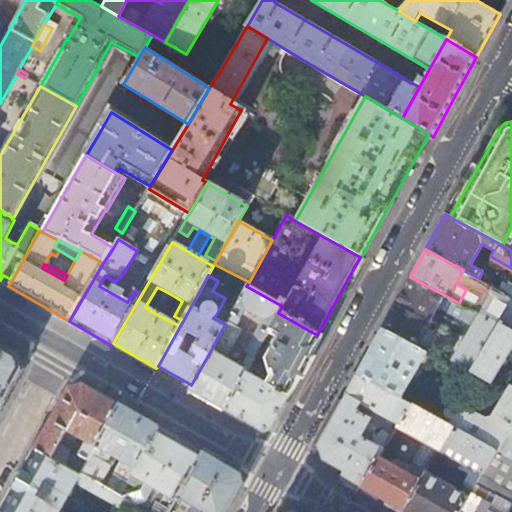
[(416,347),(444,295),(410,277),(385,323),(382,329),(416,347)]
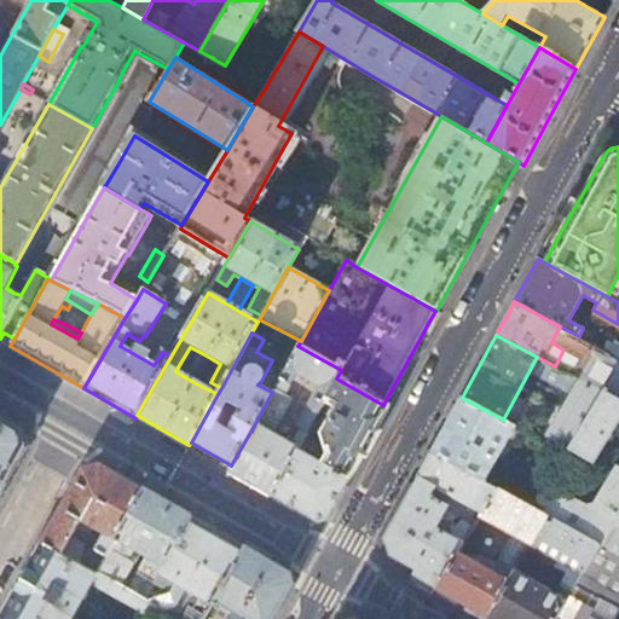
[(618,346),(606,340),(601,348),(618,358),(618,346)]
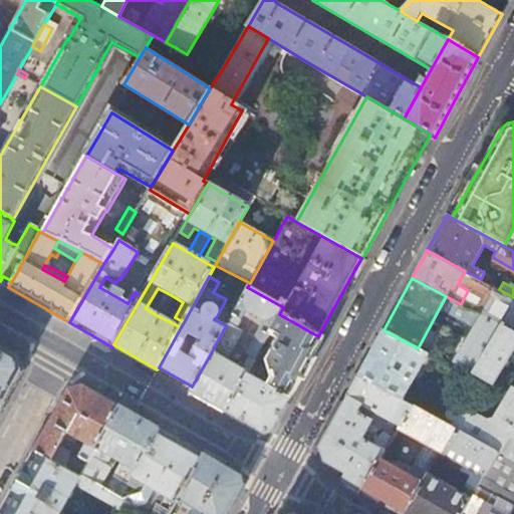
[(268,333),(279,314),(283,307),(247,287),(231,316),(238,320),(244,311),(263,321),(258,331),(266,336),(268,333)]
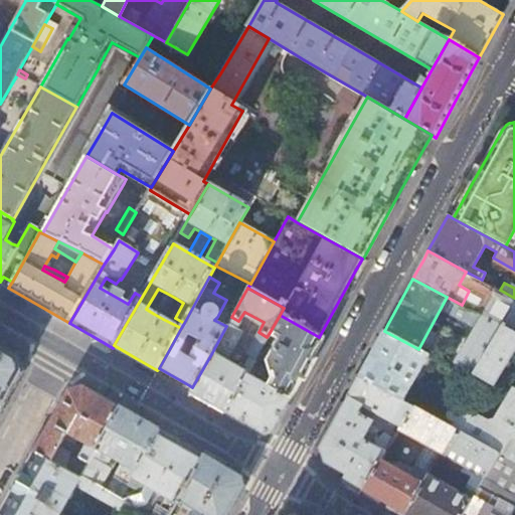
[(166,293),(154,314),(163,319),(175,298),(166,293)]
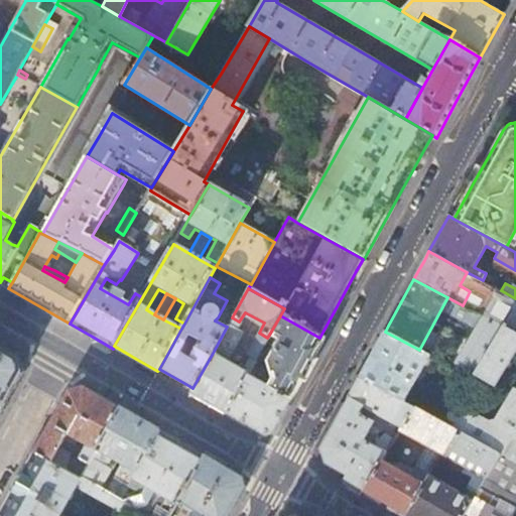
[(319,338),(280,315),(269,335),(280,341),(268,364),(274,380),(270,388),(292,401),(312,363),(325,341),(319,338)]
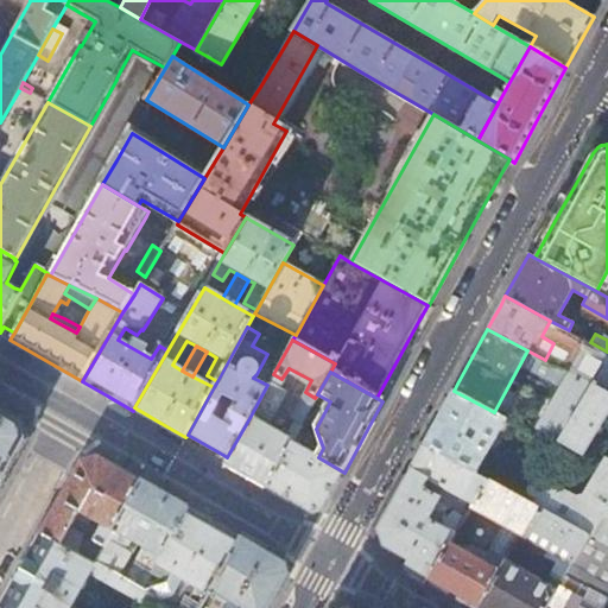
[(537,428),(561,441),(591,385),(569,373),(537,428)]
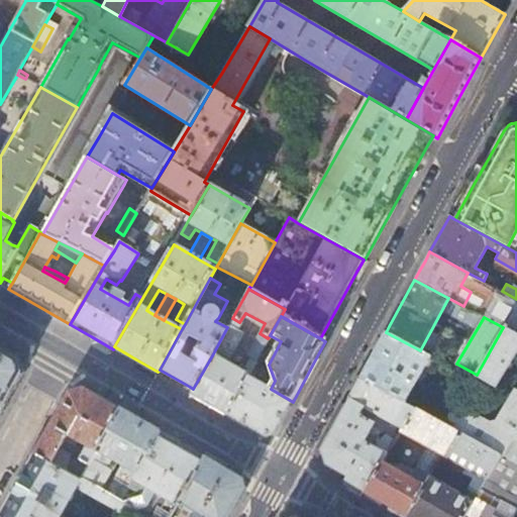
[(235,330),(239,322),(232,318),(227,327),(212,355),(226,363),(241,333),(235,330)]
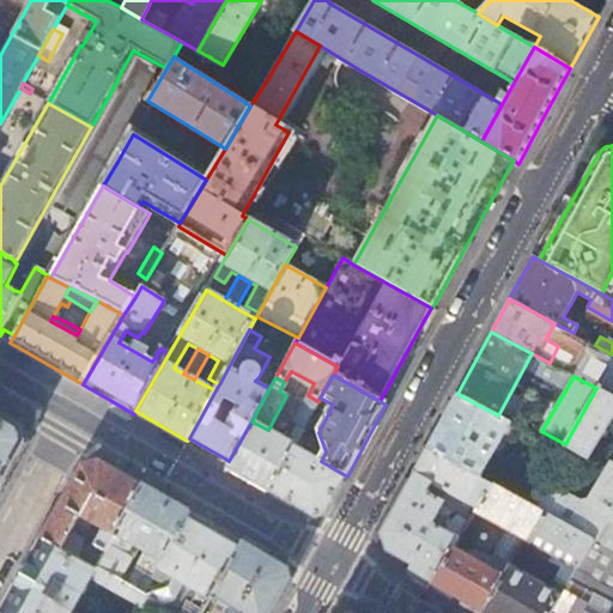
[(612,396),(596,388),(565,444),(564,445),(587,460),(612,414),(612,396)]
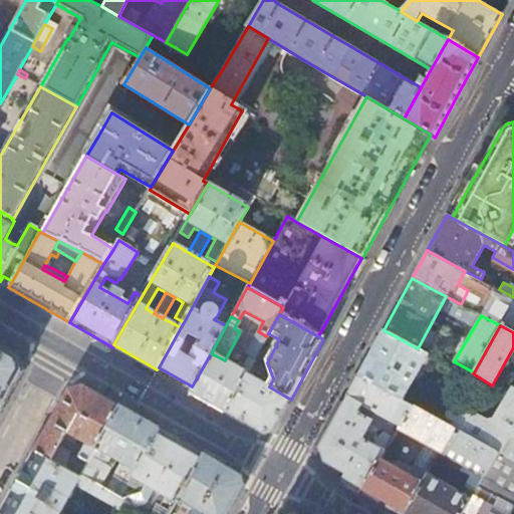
[(418,348),(383,330),(370,353),(358,375),(402,400),(428,353),(418,348)]
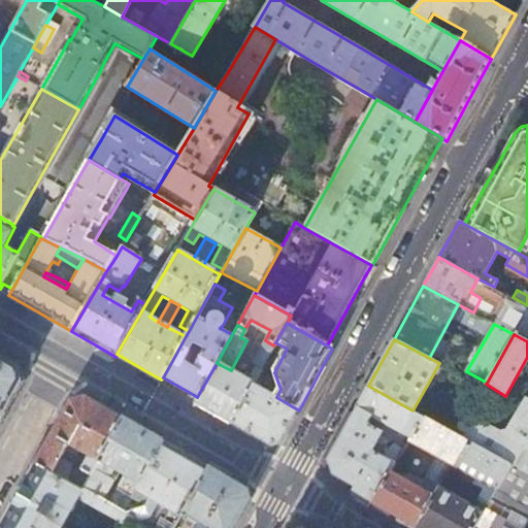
[(262,367),(273,345),(265,340),(254,362),(262,367)]
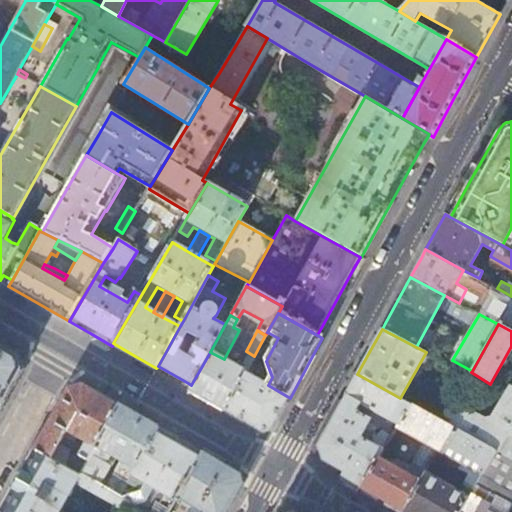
[(9,349),(0,343),(0,408),(3,403),(22,369),(18,354),(9,349)]
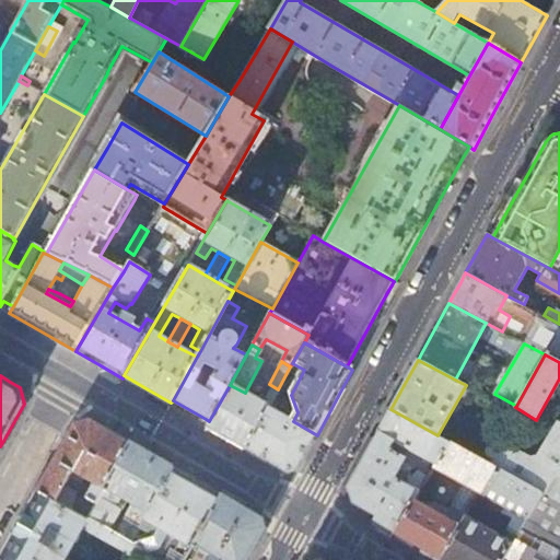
[(245,393),(230,385),(209,421),(207,427),(226,438),(245,448),(268,407),(268,406),(245,393)]
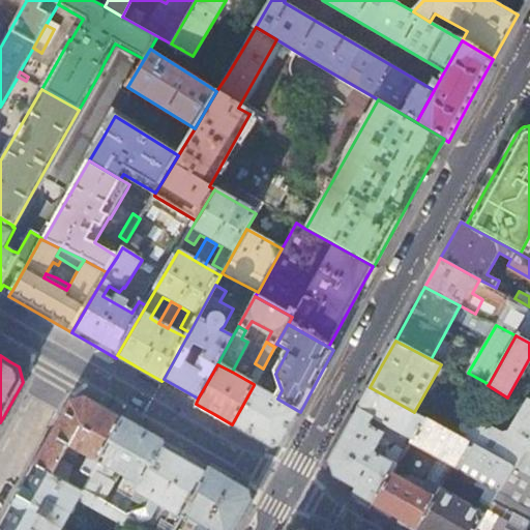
[(257,379),(254,384),(254,385),(260,389),(263,383),(257,379)]
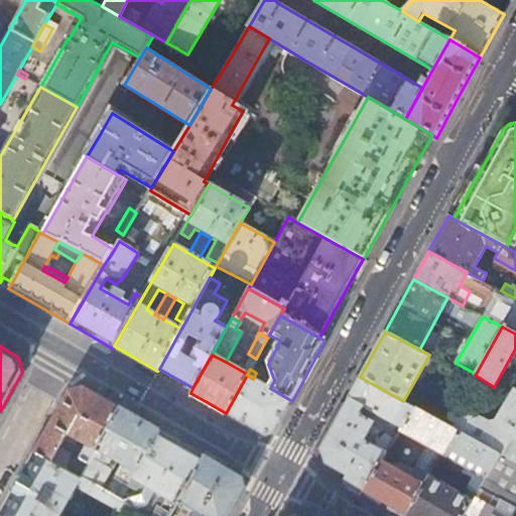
[(446,398),(453,401),(467,375),(461,372),(446,398)]
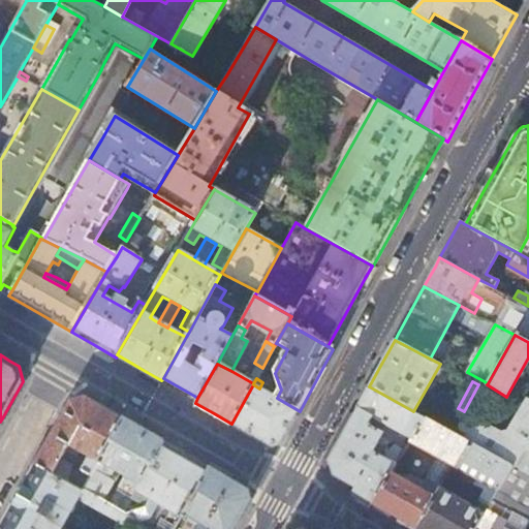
[(259,389),(253,384),(231,424),(271,446),(282,442),(297,415),(300,411),(277,398),(259,389)]
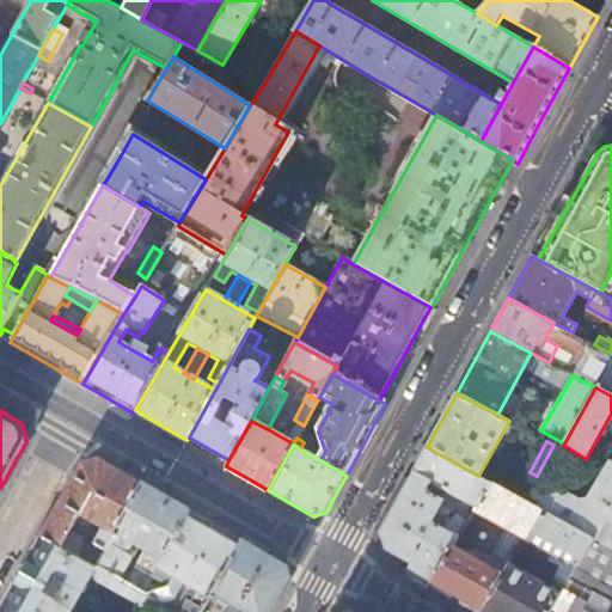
[(427,447),(414,471),(433,482),(477,506),(491,483),(478,476),(427,447)]
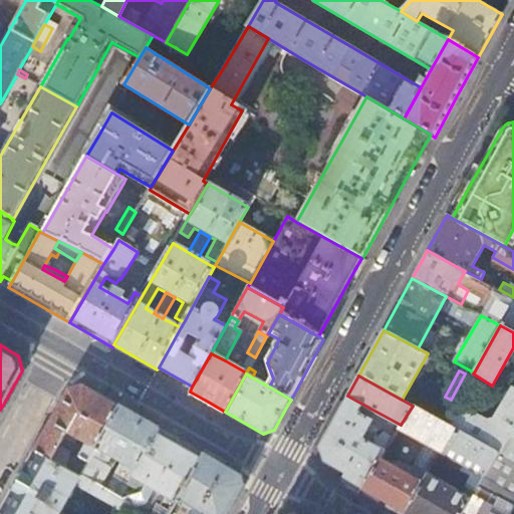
[(47,428),(34,451),(52,461),(61,446),(67,434),(86,445),(80,457),(72,452),(66,469),(79,477),(81,474),(119,407),(100,396),(82,386),(68,390),(47,428)]
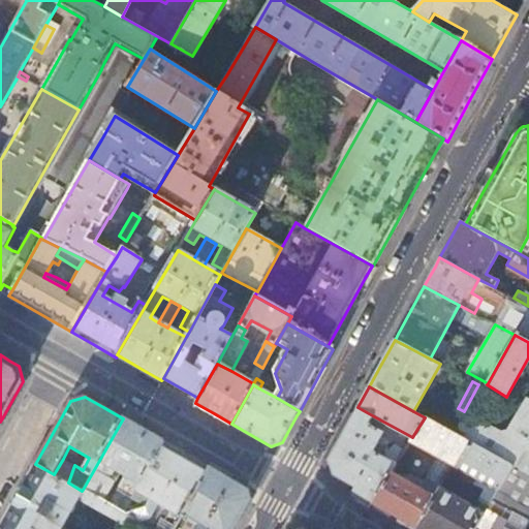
[(460,431),(458,435),(469,441),(512,464),(514,465),(528,439),(528,400),(509,434),(502,435),(463,413),(460,424),(460,431)]
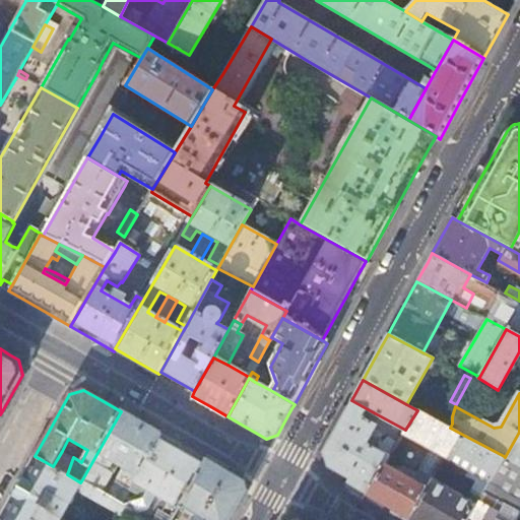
[(368,409),(351,400),(323,452),(327,467),(346,477),(348,479),(345,483),(368,496),(389,459),(390,457),(373,447),(368,445),(379,425),(364,416),(368,409)]
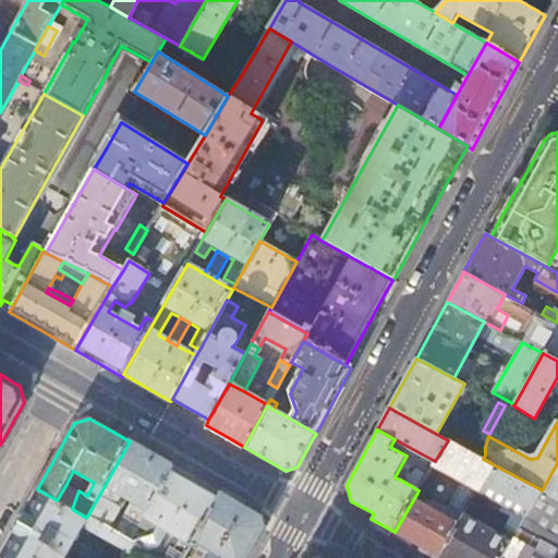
[(483,459),(448,440),(435,461),(433,465),(462,482),(480,490),(495,465),(483,459)]
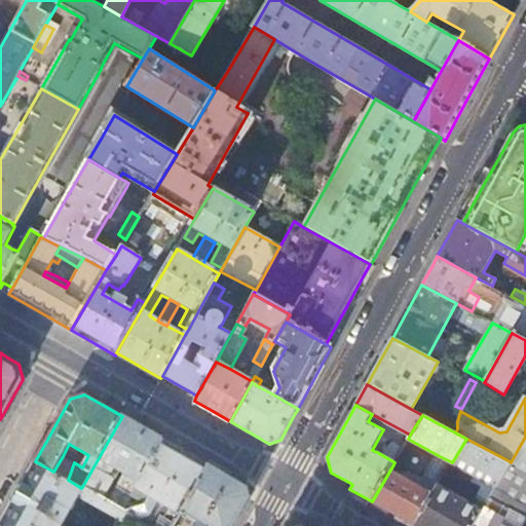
[(135,489),(162,439),(146,429),(122,416),(83,485),(125,509),(136,489),(135,489)]
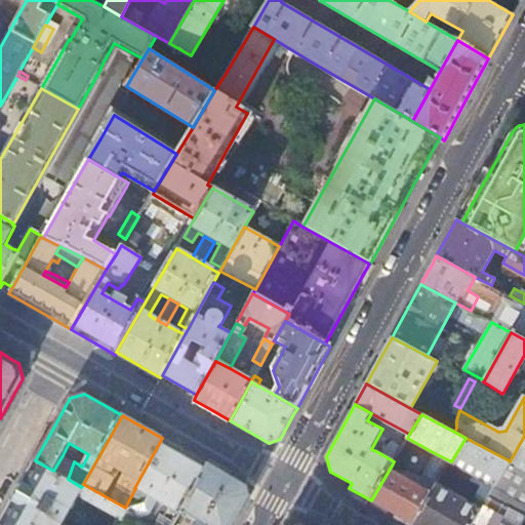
[(524,436),(510,461),(524,470),(524,436)]
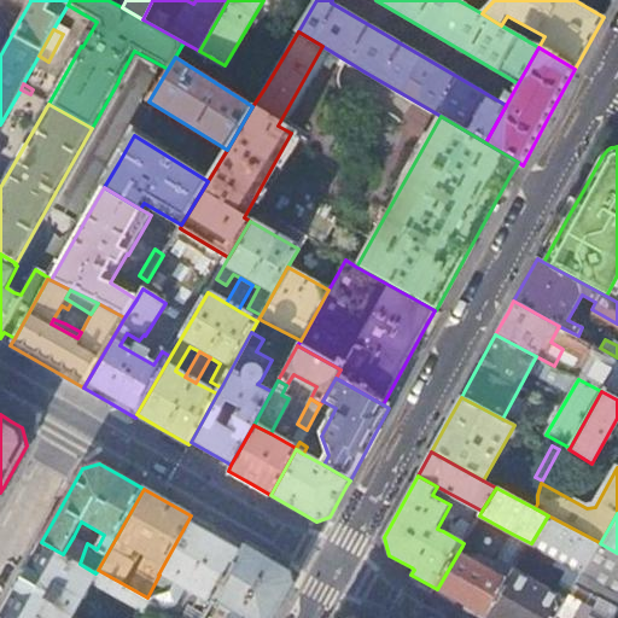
[(245,546),(191,516),(158,575),(159,575),(147,598),(182,617),(204,617),(213,604),(245,546)]
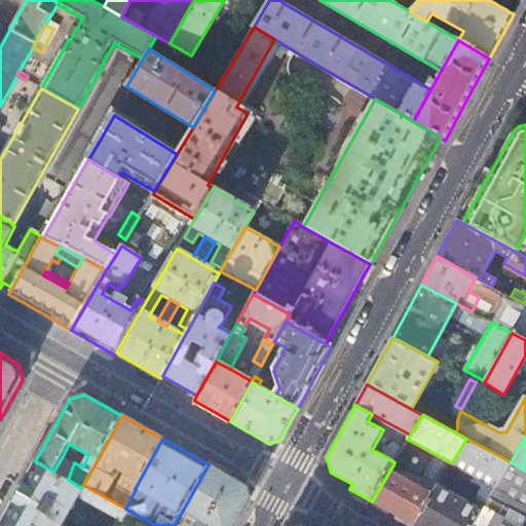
[(467,502),(438,486),(414,525),(472,525),(475,521),(482,509),(484,506),(490,495),(510,461),(466,439),(452,462),(477,476),(474,482),(484,488),(479,497),(474,494),(467,502)]
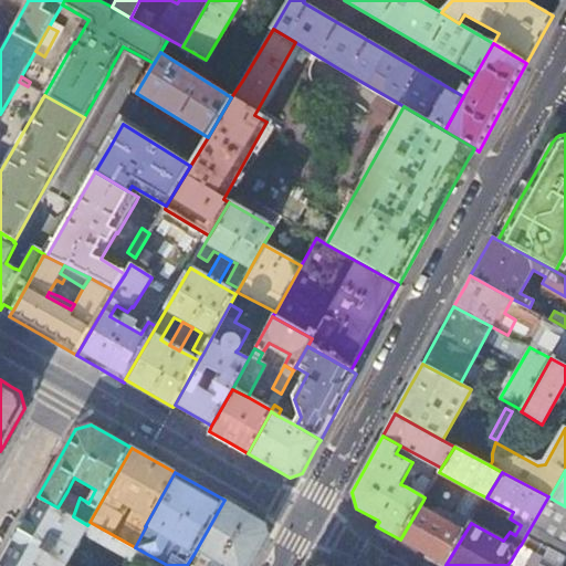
[(408,482),(406,486),(425,498),(430,489),(431,485),(420,481),(413,484),(408,482)]
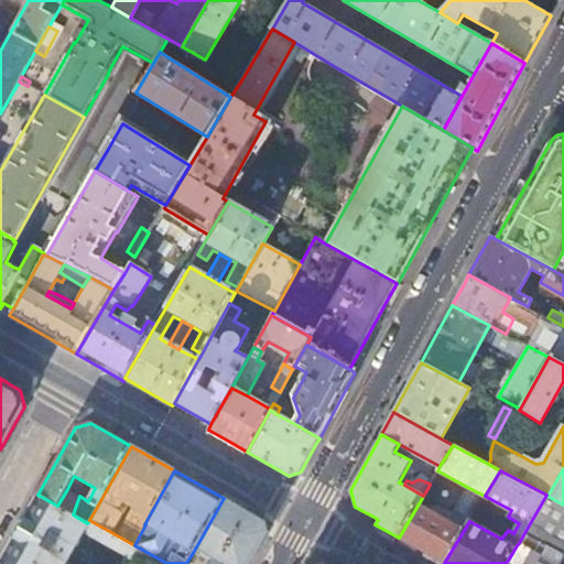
[(442,509),(430,502),(425,509),(437,516),(441,511),(444,513),(442,518),(453,524),(462,509),(473,516),(485,496),(467,487),(453,511),(444,507),(442,509)]
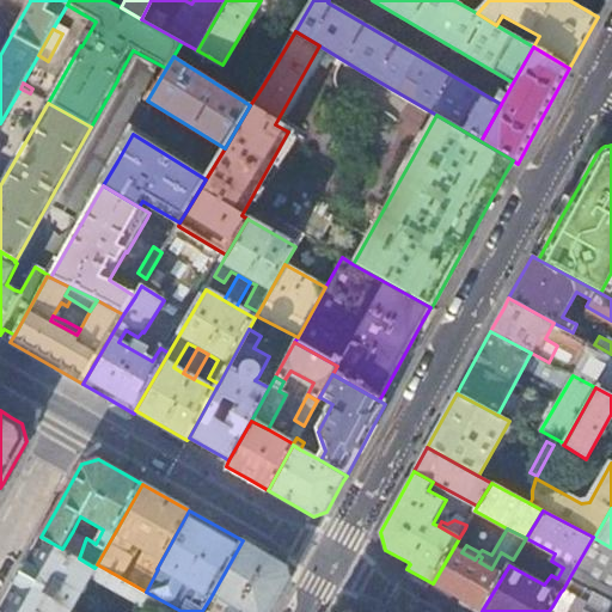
[(86,538),(73,531),(62,549),(79,558),(86,538)]
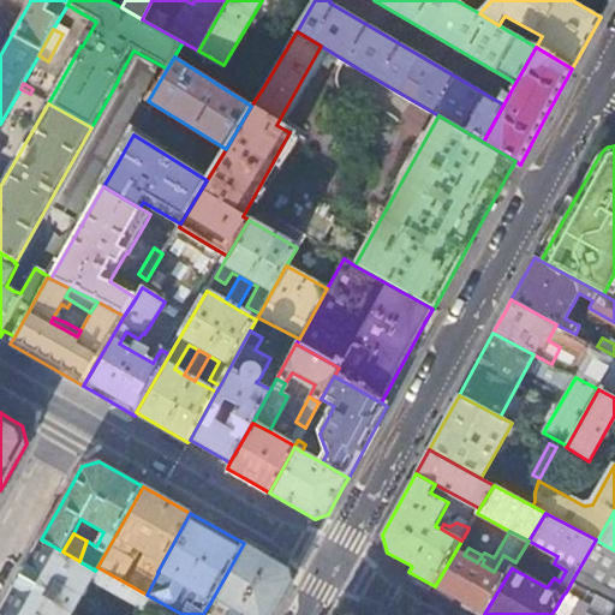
[(63,551),(41,539),(33,556),(22,575),(0,613),(0,614),(181,614),(147,595),(97,567),(95,571),(79,561),(63,551)]
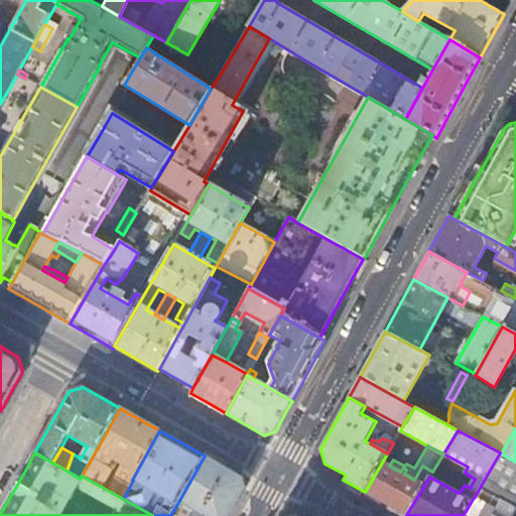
[(515,462),(501,454),(500,453),(481,486),(515,506),(515,462)]
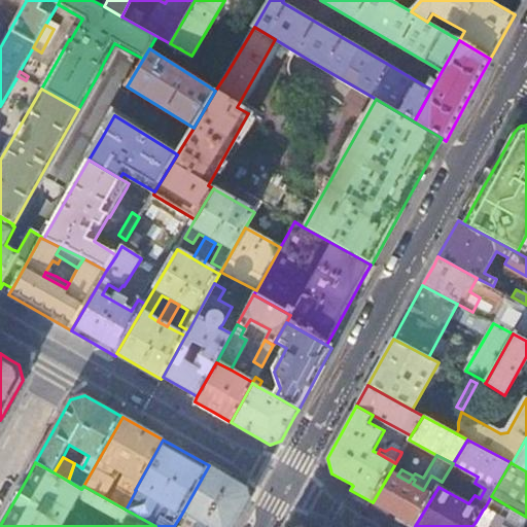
[(198,526),(233,526),(249,497),(247,487),(209,465),(181,515),(199,526),(198,526)]
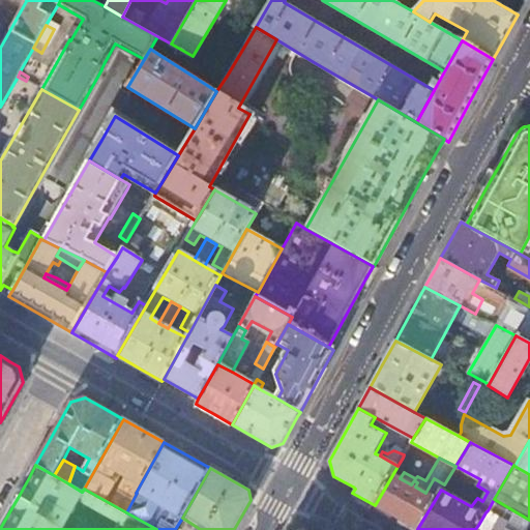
[(404,472),(396,468),(375,505),(394,517),(417,529),(441,490),(444,484),(434,478),(425,493),(415,487),(417,482),(414,480),(411,484),(400,478),(404,472)]
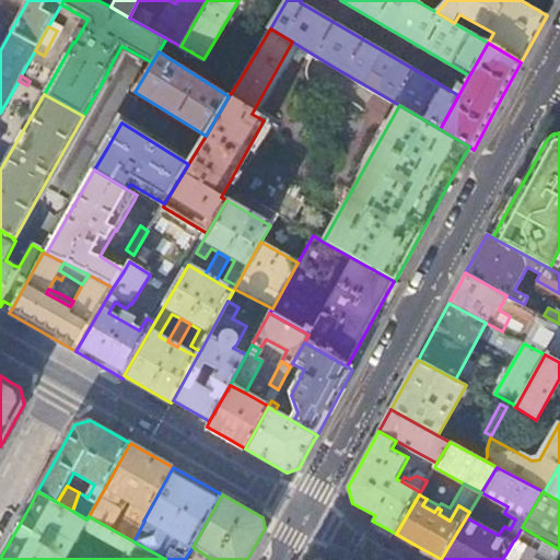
[(559,549),(522,527),(515,539),(550,559),(557,559),(559,557),(559,553),(559,549)]
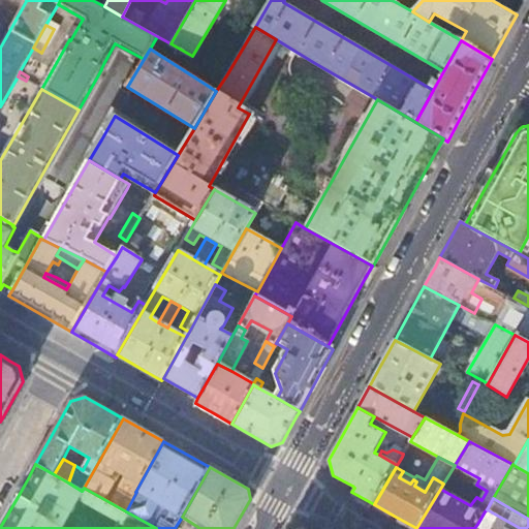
[(503,522),(485,511),(477,524),(483,526),(479,528),(474,528),(501,528),(500,528),(503,522)]
